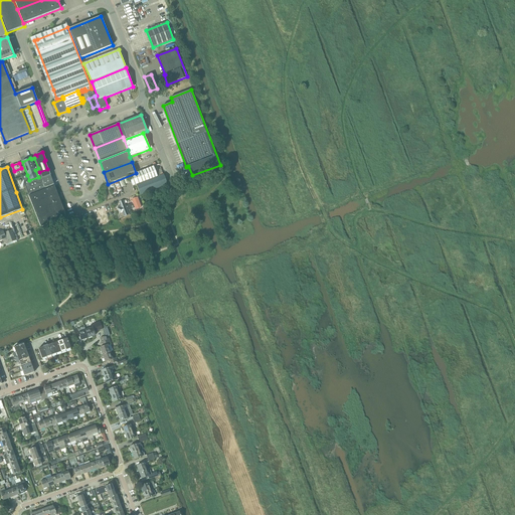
[(153,167),(129,176),(133,186),(157,177),(153,167)]
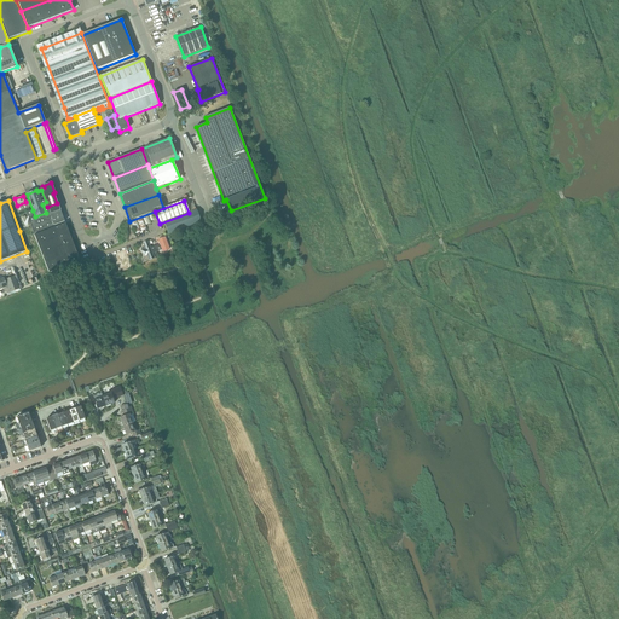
[(36,220),(61,210),(58,203),(57,203),(47,207),(46,202),(42,204),(46,213),(35,217),(33,210),(36,220)]
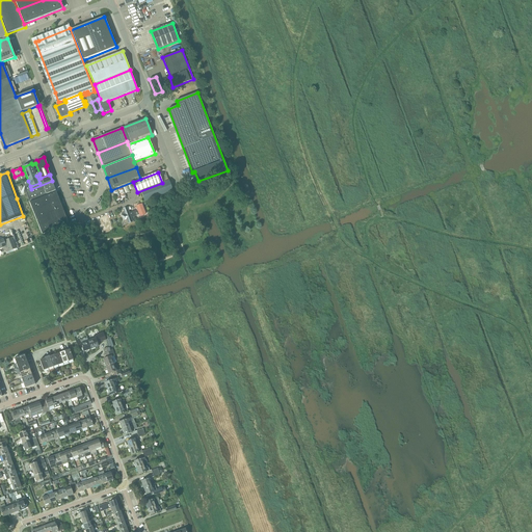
[(153,186),(140,191),(141,191),(144,200),(144,202),(167,193),(173,191),(171,188),(169,180),(163,182),(153,186)]
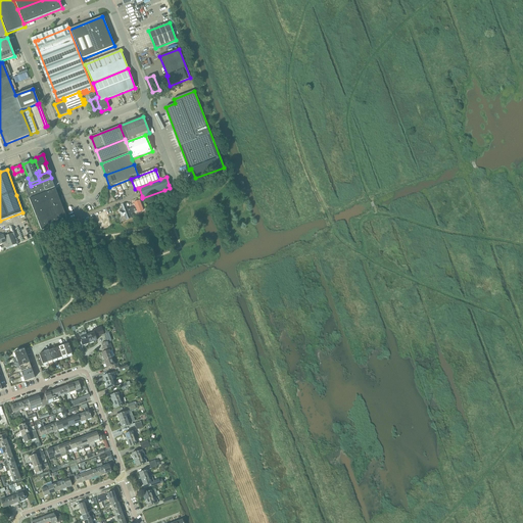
[(31,186),(28,178),(21,180),(29,197),(54,187),(51,178),(31,186)]
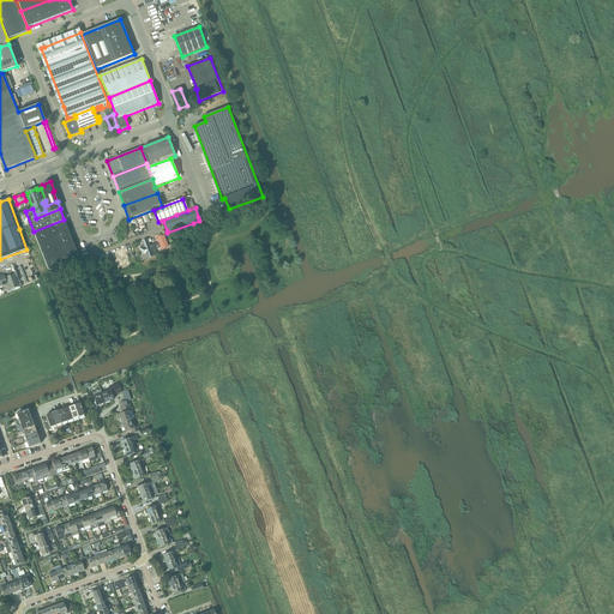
[(142,216),(136,218),(140,230),(146,228),(142,216)]
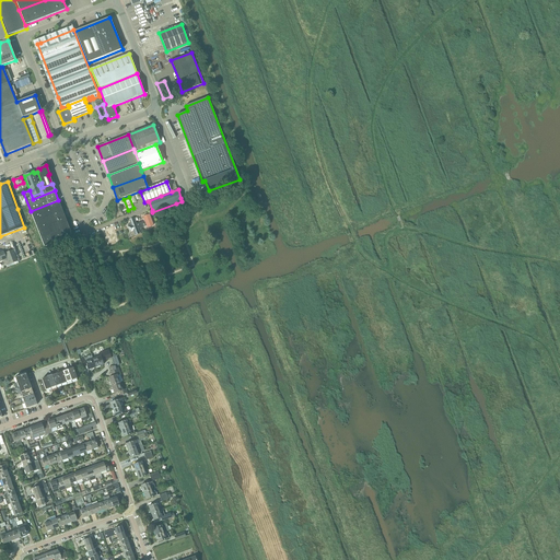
[(124,199),(118,200),(123,212),(128,210),(124,199)]
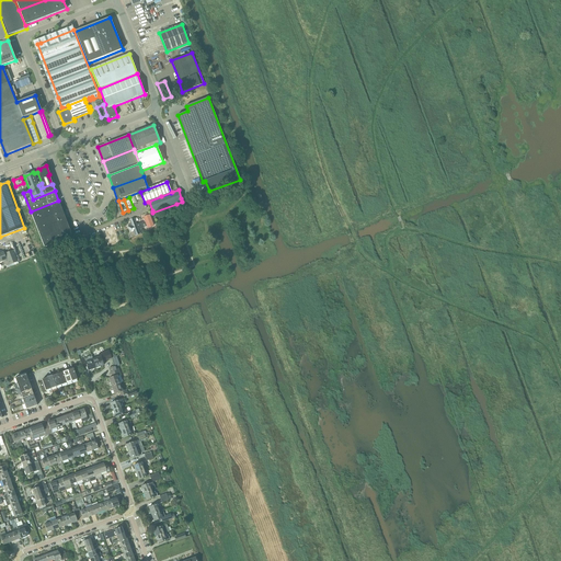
[(44,248),(72,237),(59,203),(31,214),(44,248)]
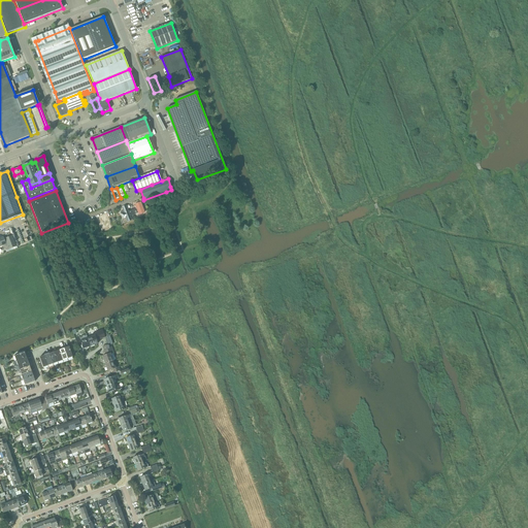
[(129,204),(135,220),(150,215),(143,200),(143,198),(129,204)]
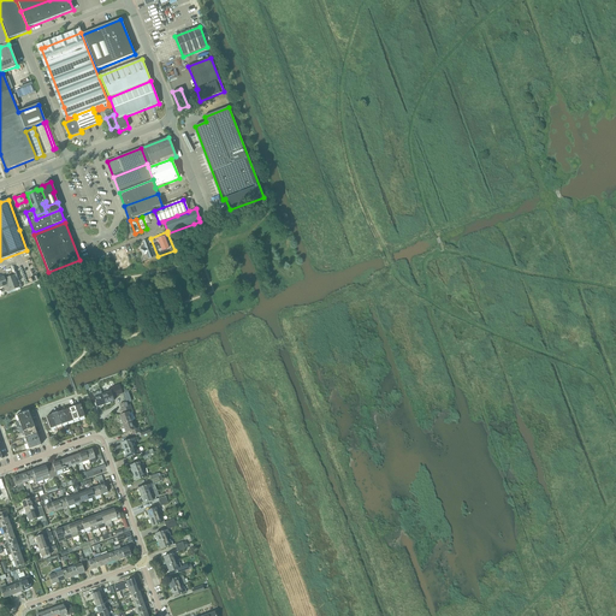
[(142,262),(158,256),(150,238),(135,244),(142,262)]
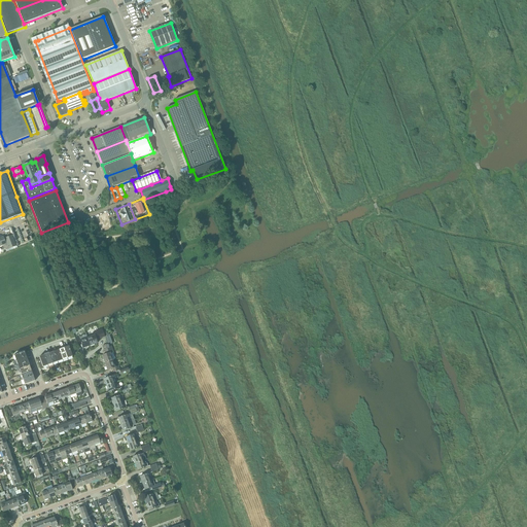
[(121,224),(115,209),(105,213),(111,229),(121,224)]
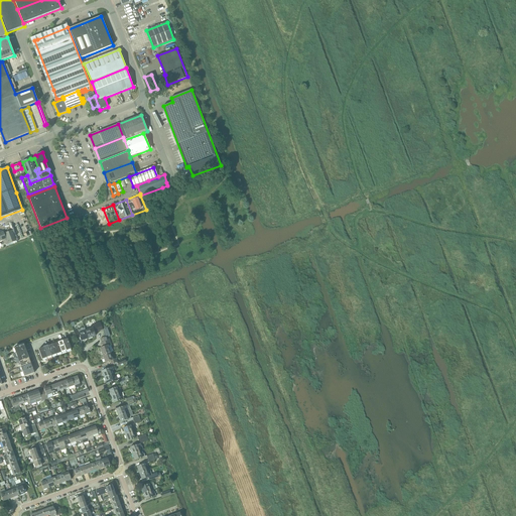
[(6,239),(3,240),(5,245),(16,241),(12,231),(4,234),(6,239)]
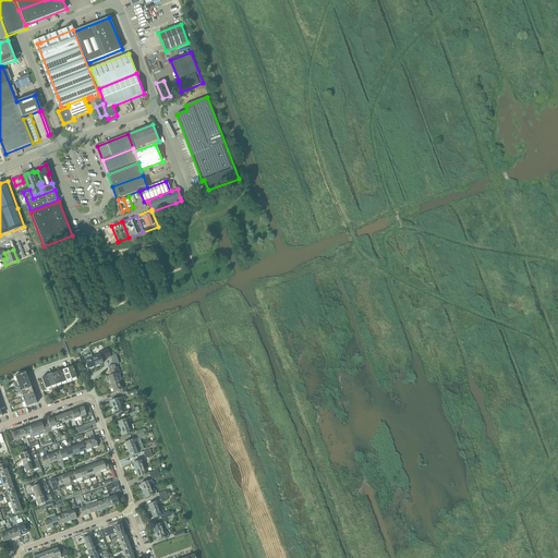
[(93,358),(96,366),(104,363),(102,360),(111,356),(108,349),(98,352),(100,355),(93,358)]
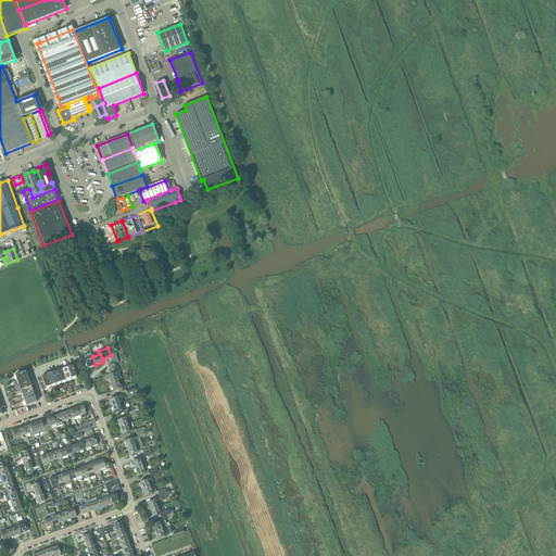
[(111,383),(118,380),(116,373),(119,371),(116,363),(118,362),(115,353),(113,353),(112,358),(113,364),(109,366),(111,375),(108,376),(111,383)]
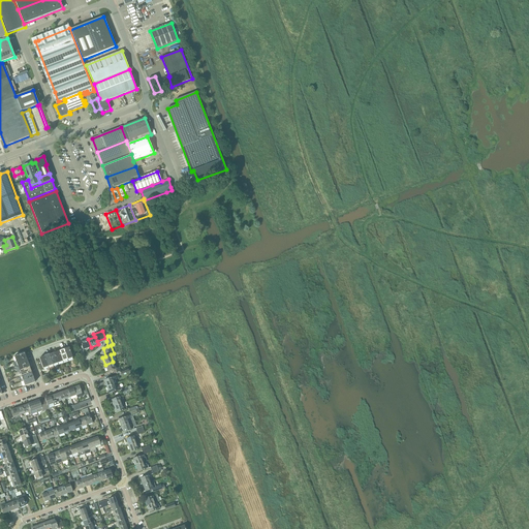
[(91,347),(88,339),(81,342),(80,339),(75,340),(79,346),(82,345),(84,350),(91,347)]
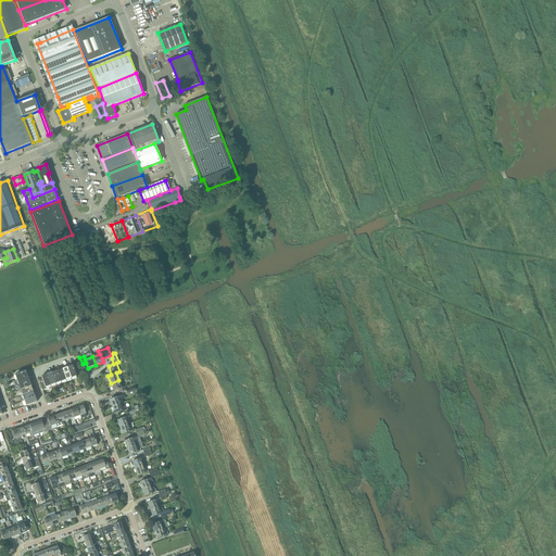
[(73,366),(67,367),(71,378),(76,377),(74,369),(73,366)]
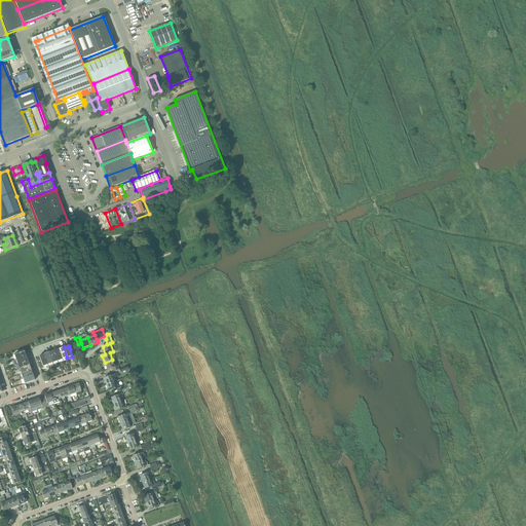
[(64,347),(59,349),(63,360),(67,358),(64,347)]
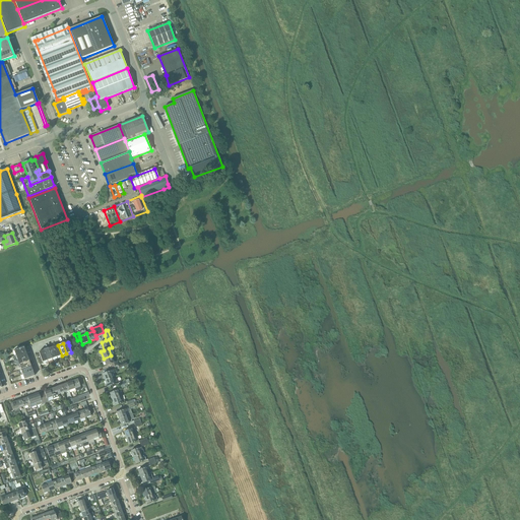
[(57,345),(53,347),(57,358),(62,355),(58,345),(57,345)]
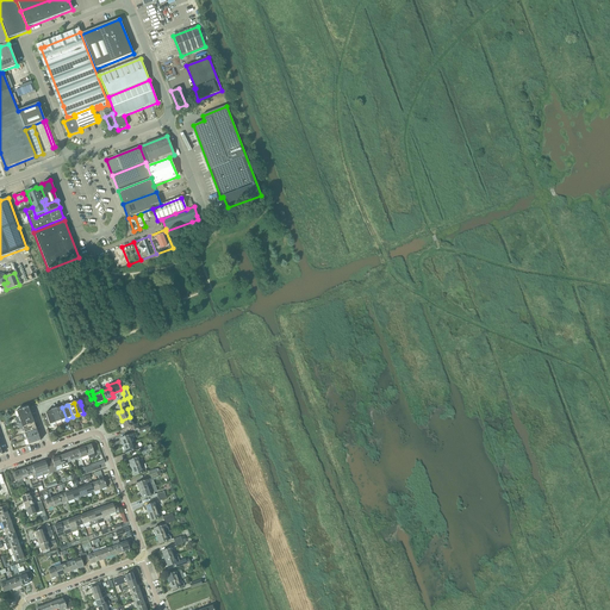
[(18,417),(30,414),(27,408),(17,411),(18,417)]
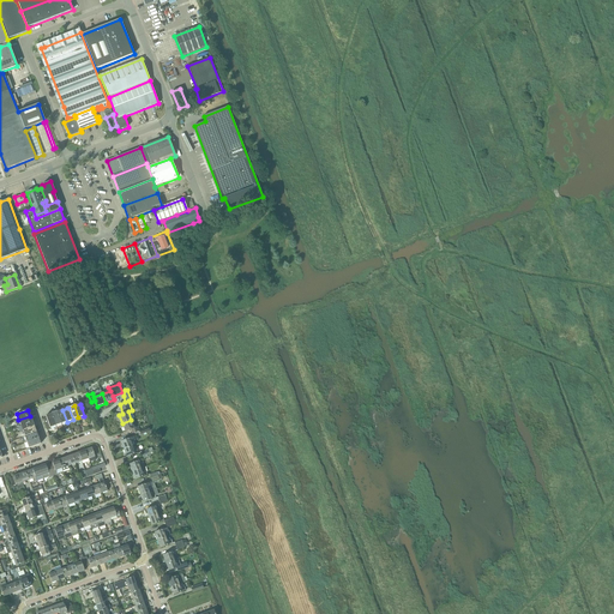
[(62,410),(56,411),(61,423),(67,422),(62,410)]
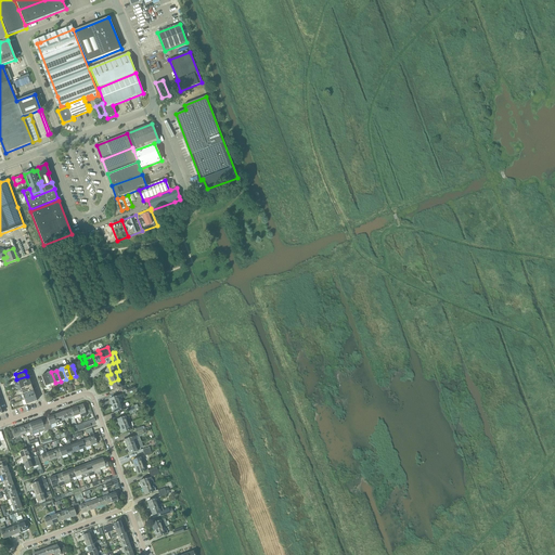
[(51,372),(47,374),(51,385),(55,383),(51,372)]
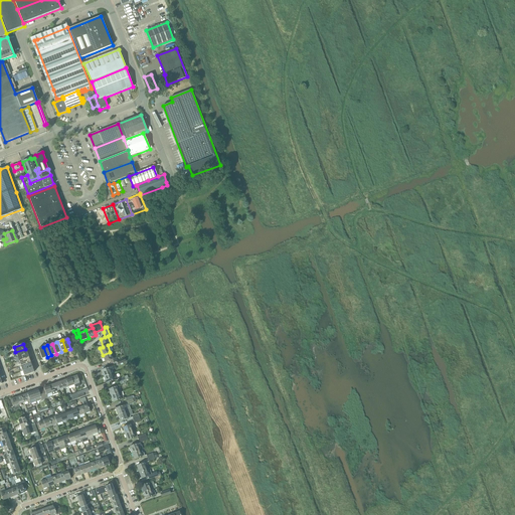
[(38,350),(35,351),(39,361),(42,360),(42,359),(47,357),(43,347),(38,349),(38,350)]
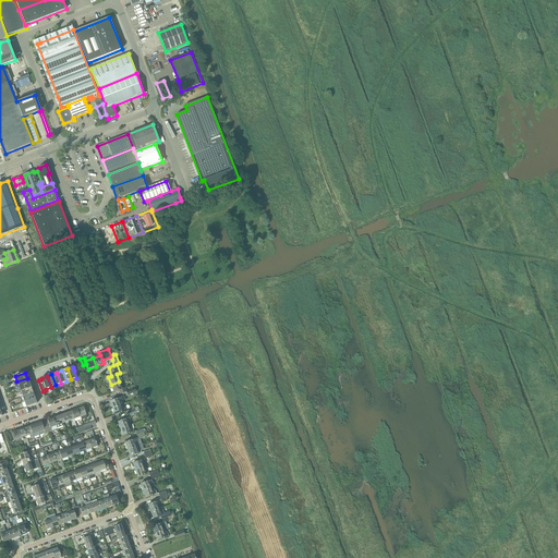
[(19,387),(29,383),(27,378),(16,381),(19,387)]
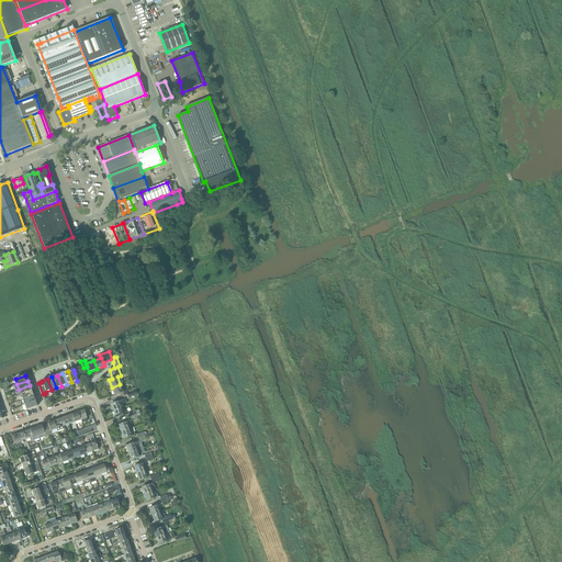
[(120,384),(112,388),(114,395),(120,393),(121,397),(127,394),(126,391),(123,392),(120,384)]
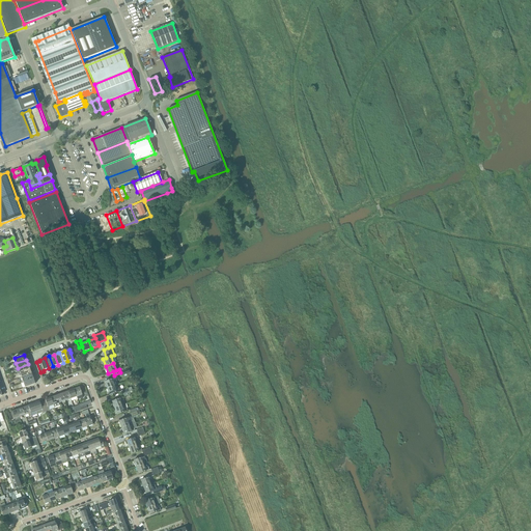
[(20,372),(30,369),(28,364),(18,368),(20,372)]
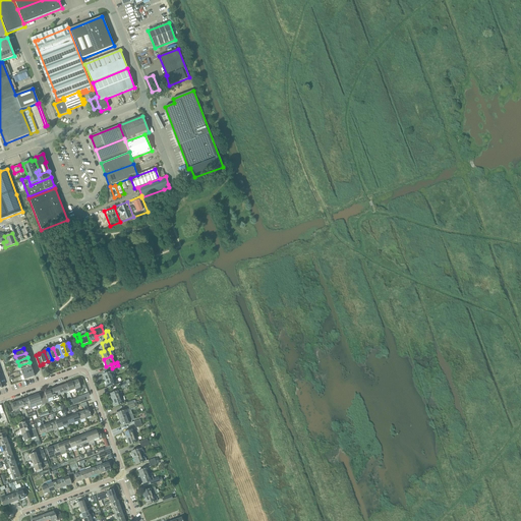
[(21,370),(31,367),(30,362),(19,365),(21,370)]
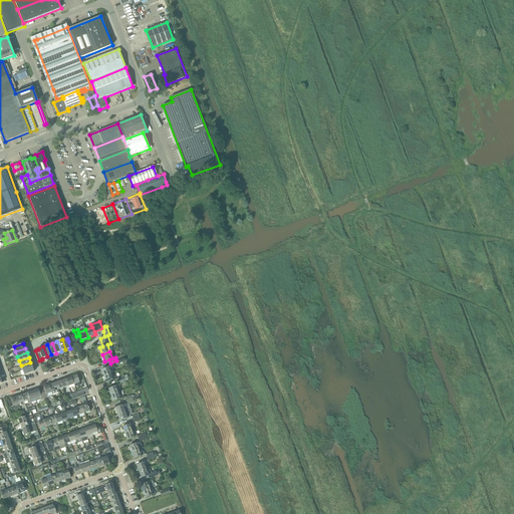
[(30,362),(21,365),(22,370),(32,366),(30,362)]
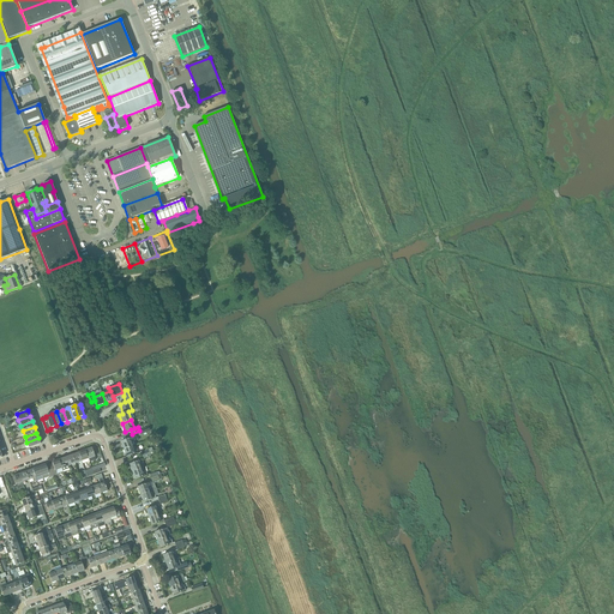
[(133,437),(121,441),(125,450),(133,446),(137,445),(134,440),(133,437)]
